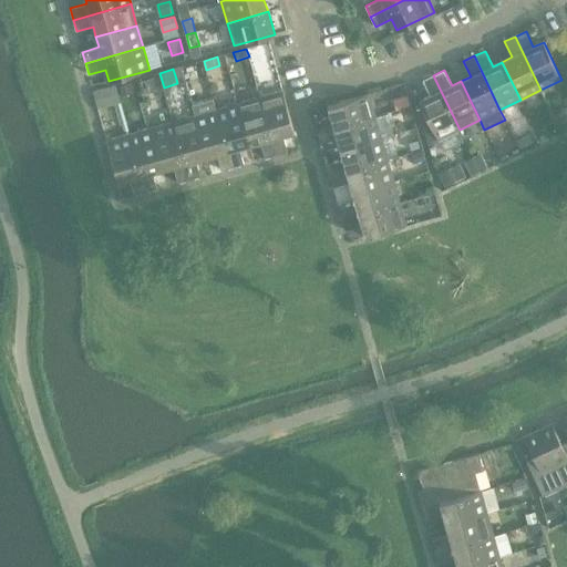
[(423,80),(430,96),(420,101),(431,124),(433,131),(437,140),(460,130),(433,75),(423,80)]
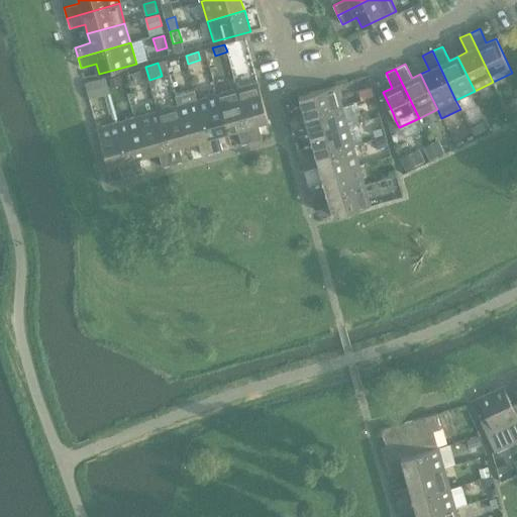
[(140,72),(128,75),(130,84),(142,81),(140,72)]
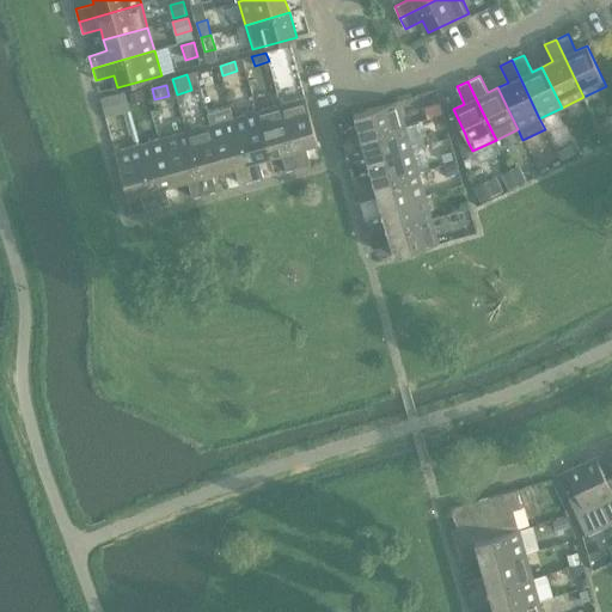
[(141,90),(128,95),(130,103),(144,99),(141,90)]
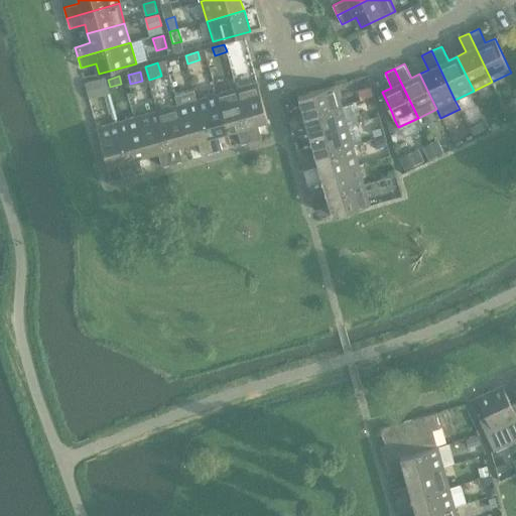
[(257,83),(237,89),(251,141),(262,138),(257,123),(268,120),(257,83)]
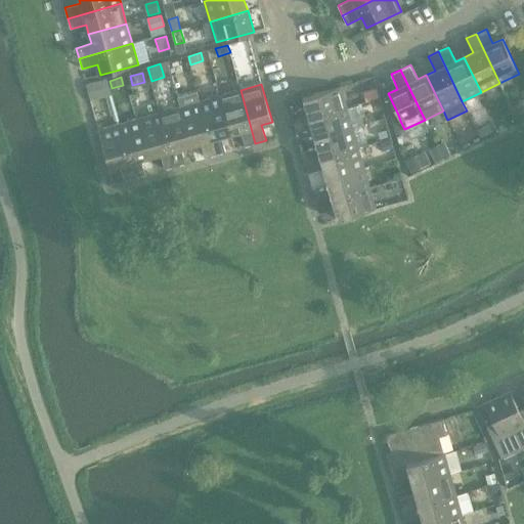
[(291,112),(294,123),(347,107),(341,86),(303,97),(306,107),(291,112)]
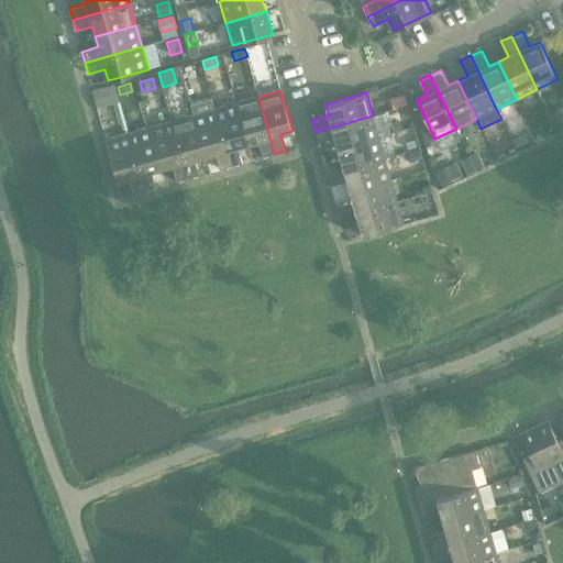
[(405,95),(390,99),(394,110),(398,109),(408,106),(405,95)]
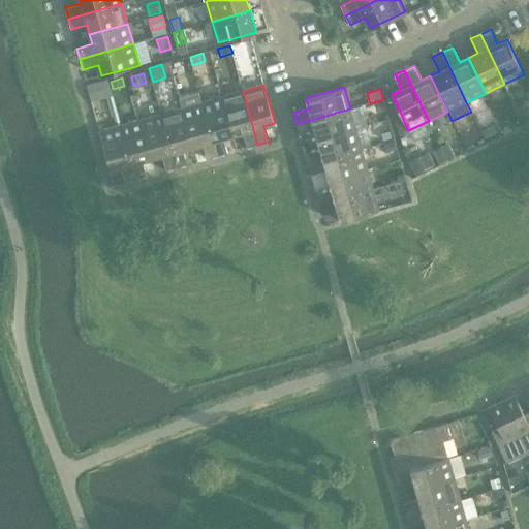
[(243,91),(222,97),(234,134),(243,132),(247,148),(257,145),(243,91)]
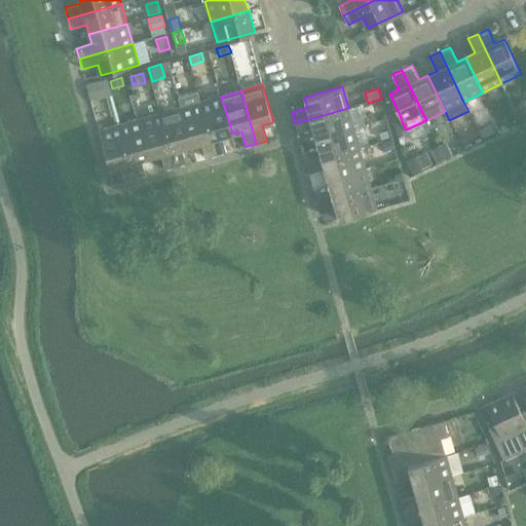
[(181,108),(191,145),(201,143),(205,158),(216,155),(201,102),(200,102),(198,92),(178,98),(181,108)]
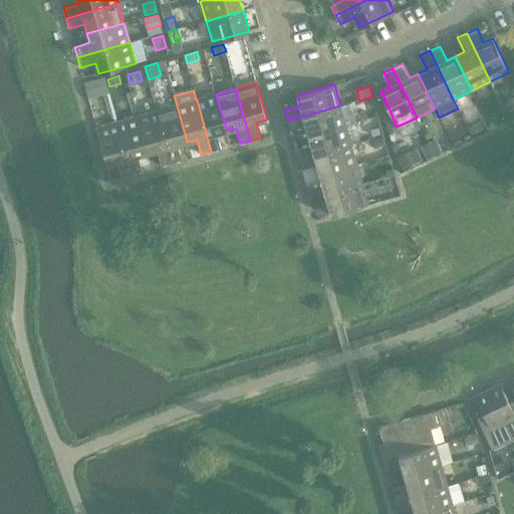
[(216,94),(197,99),(211,152),(221,149),(217,134),(227,131),(216,94)]
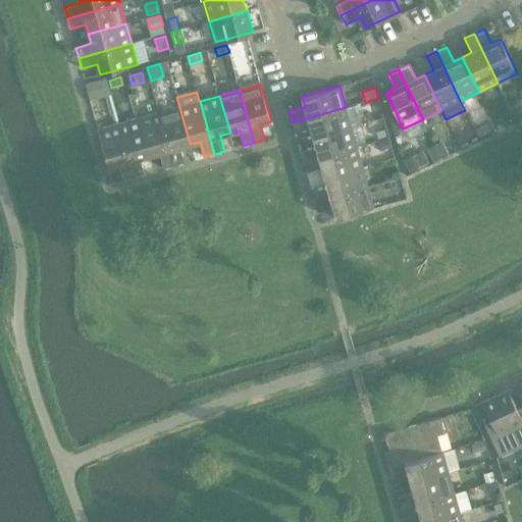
[(378,98),(369,101),(371,106),(375,108),(380,107),(378,98)]
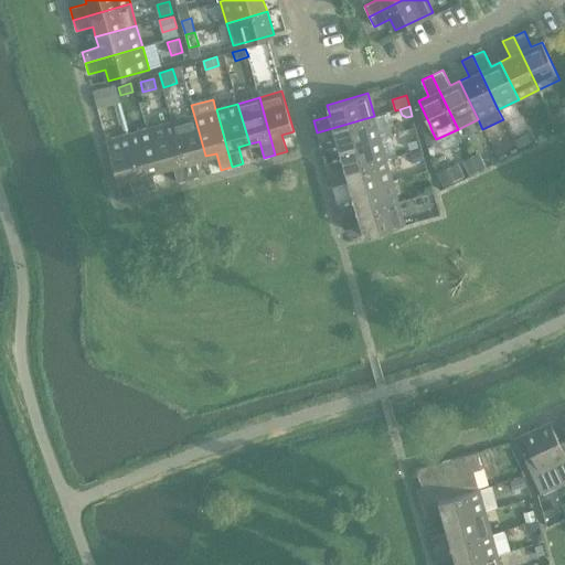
[(194,116),(172,121),(189,179),(200,176),(195,159),(205,156),(194,116)]
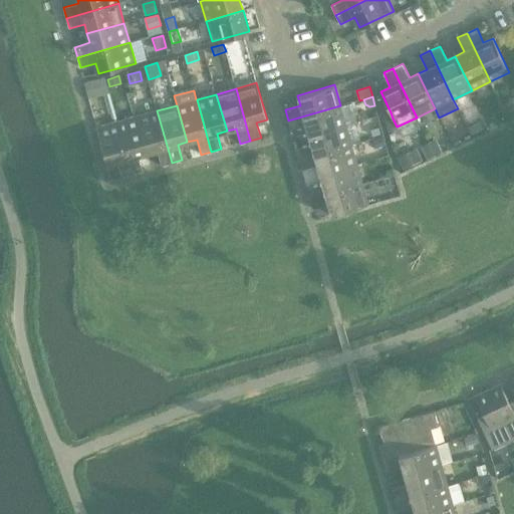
[(340,105),(288,120),(291,131),(306,126),(308,136),(345,125),(340,105)]
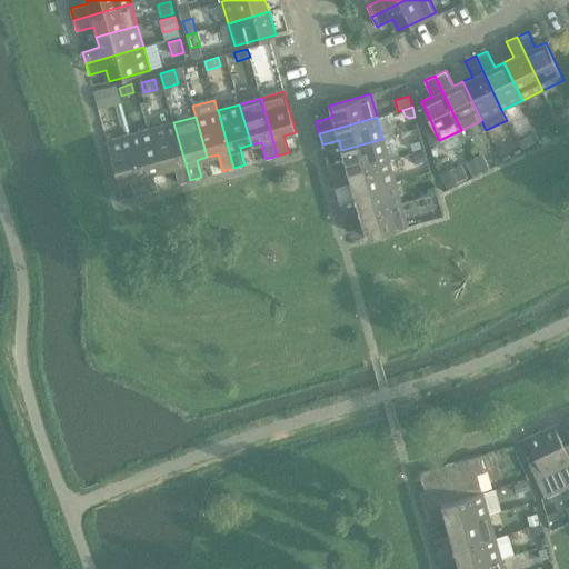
[(173,122),(152,129),(163,170),(173,167),(179,183),(190,180),(173,122)]
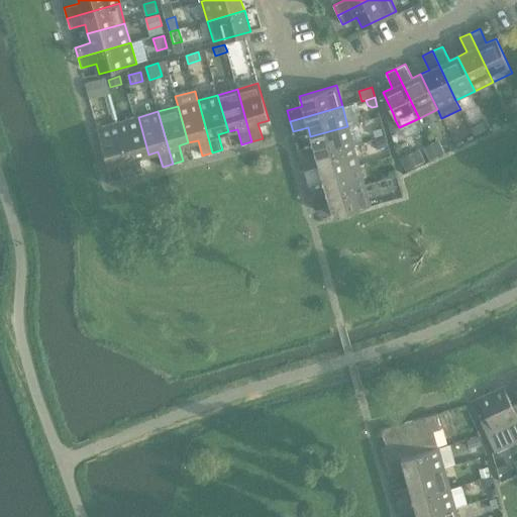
[(399,127),(395,119),(393,113),(388,116),(392,130),(399,127)]
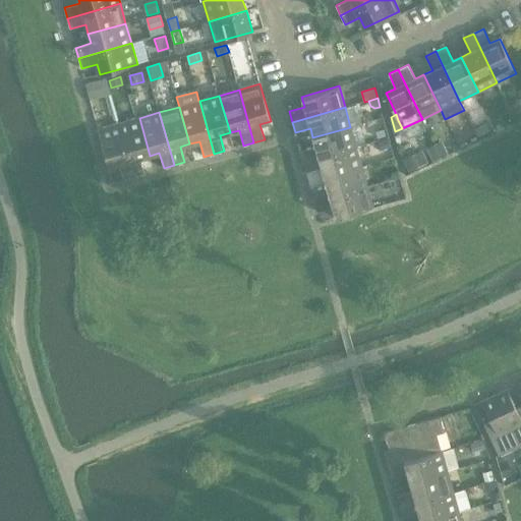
[(139,118),(119,123),(134,176),(145,173),(140,158),(150,156),(139,118)]
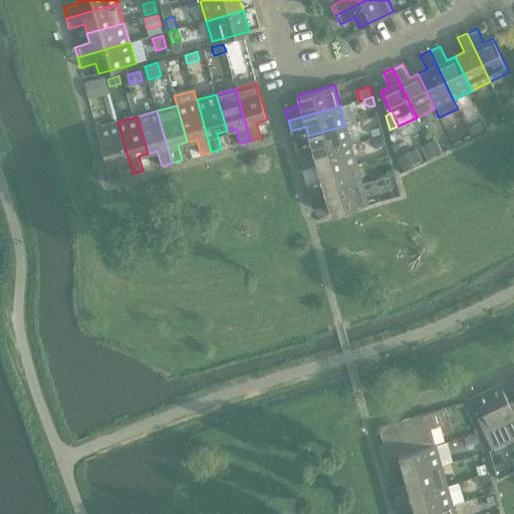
[(133,174),(117,121),(96,127),(107,165),(117,162),(121,177),(133,174)]
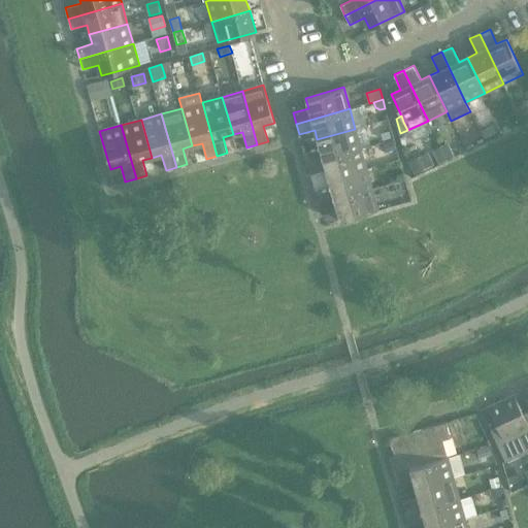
[(492,126),(481,131),(485,139),(496,134),(492,126)]
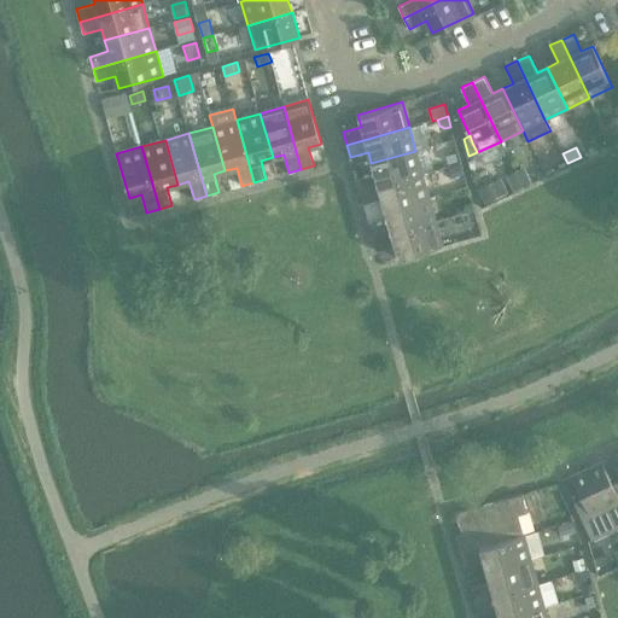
[(356,180),(360,192),(423,174),(415,151),(371,163),(374,174),(356,180)]
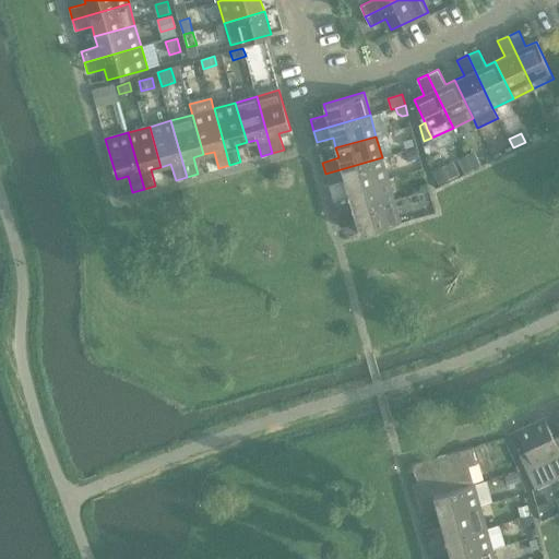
[(416,150),(405,153),(407,162),(418,158),(416,150)]
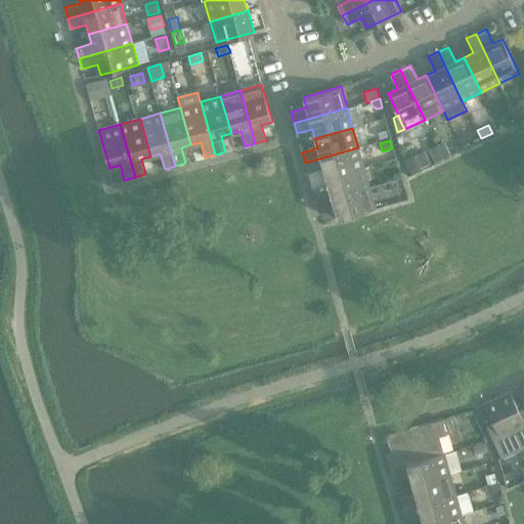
[(441,145),(438,147),(443,159),(450,155),(447,147),(441,145)]
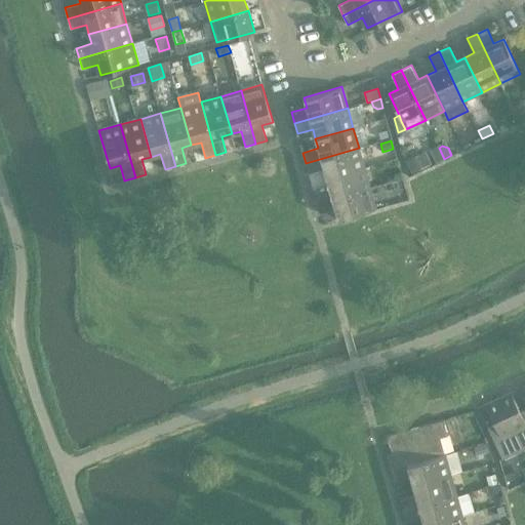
[(359,148),(306,163),(309,173),(324,169),(327,178),(364,168),(359,148)]
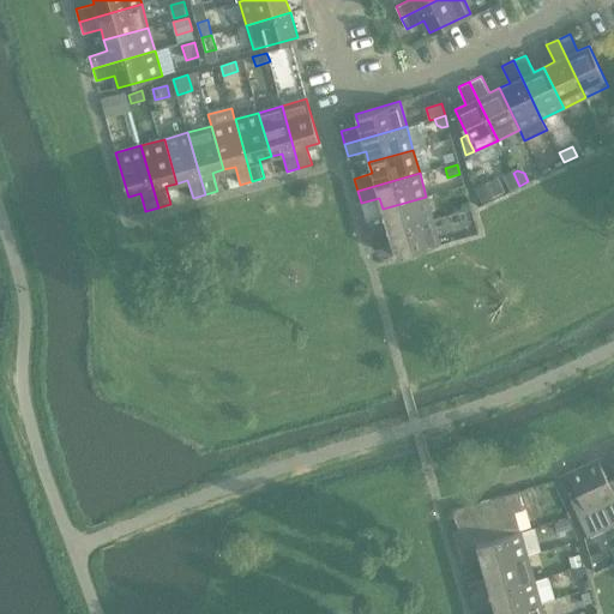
[(509,175),(506,181),(511,190),(519,186),(513,173),(509,175)]
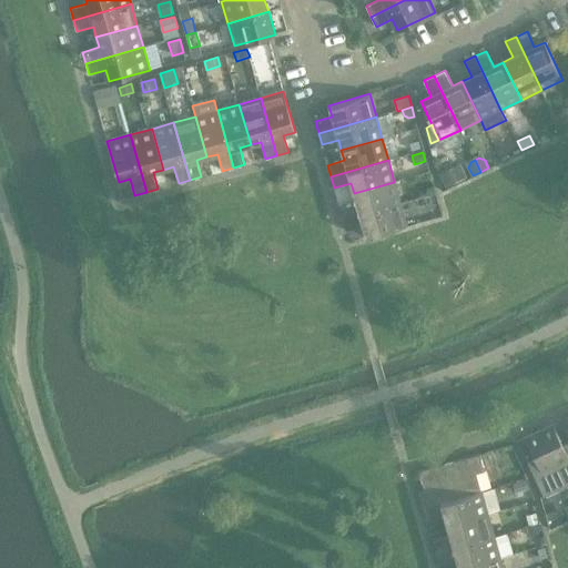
[(340,209),(343,220),(401,203),(394,182),(354,193),(356,204),(340,209)]
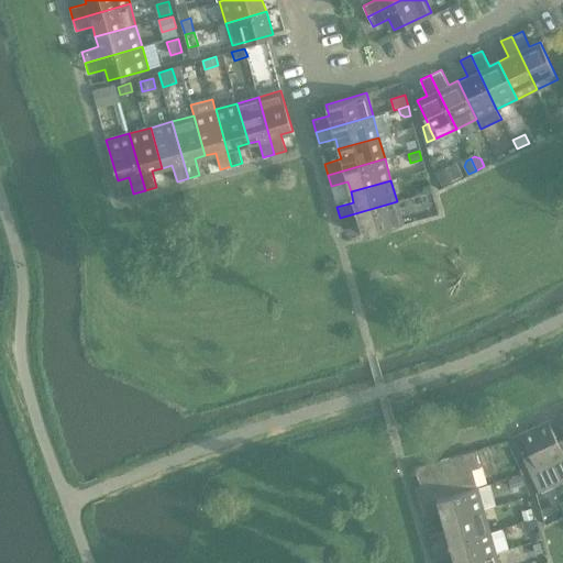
[(397,201),(340,218),(343,229),(360,224),(363,235),(404,224),(397,201)]
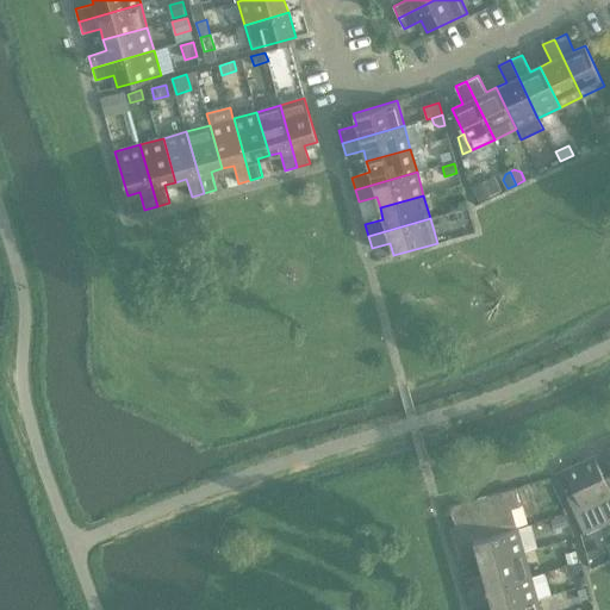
[(593,456),(579,464),(608,523),(609,521),(609,475),(604,479),(593,456)]
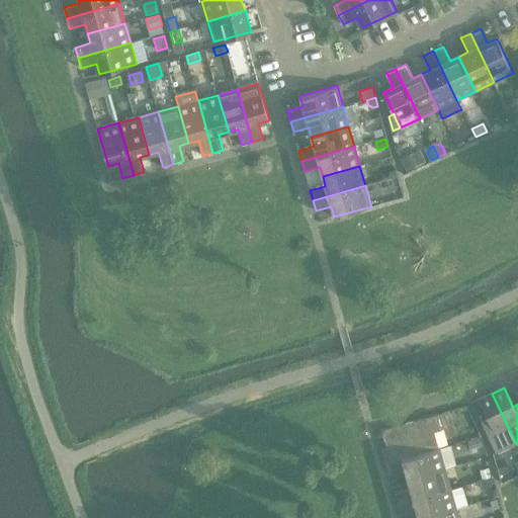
[(516,444),(492,394),(479,400),(488,419),(482,422),(496,453),(516,444)]
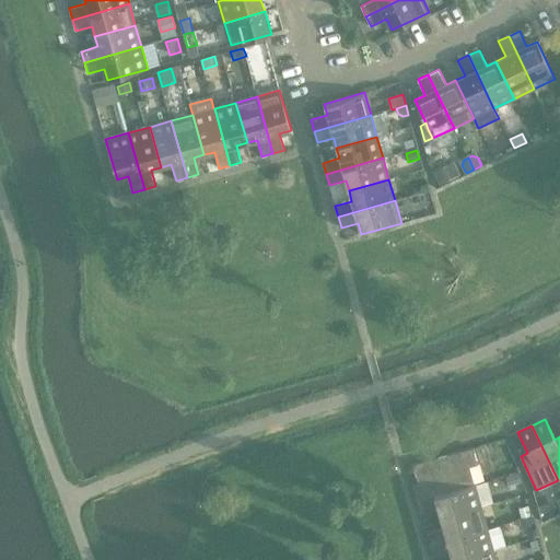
[(415,491),(418,501),(475,486),(469,467),(478,465),(474,448),(413,465),(420,490),(415,491)]
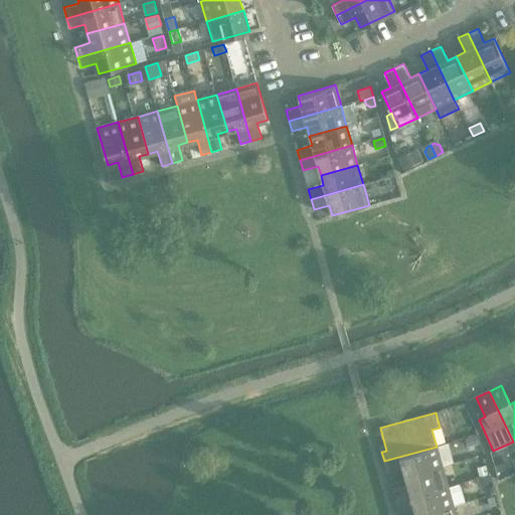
[(477,435),(465,439),(467,447),(480,443),(477,435)]
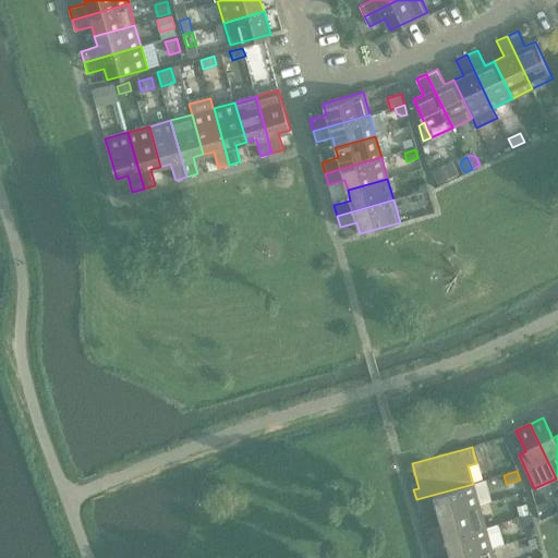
[(473,484),(416,499),(420,511),(436,506),(439,517),(480,505),(473,484)]
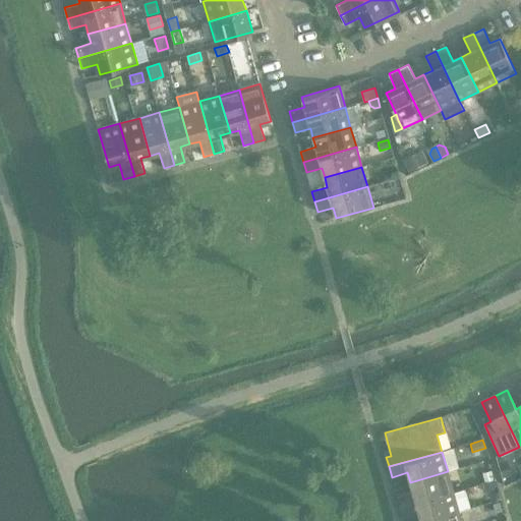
[(397,496),(400,507),(453,491),(448,471),(410,482),(412,491),(397,496)]
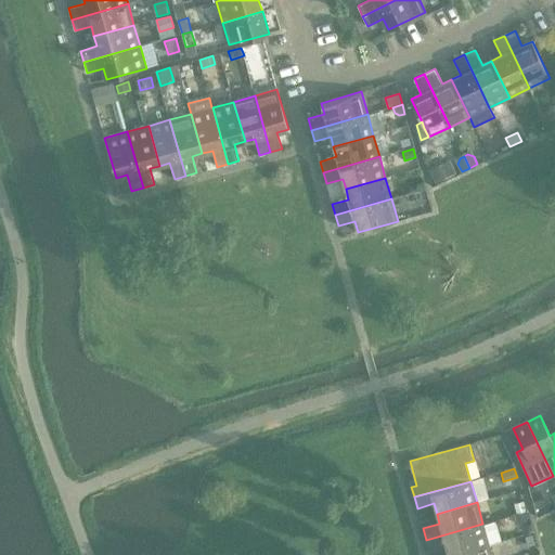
[(524,502),(514,504),(517,514),(525,512),(527,512),(524,502)]
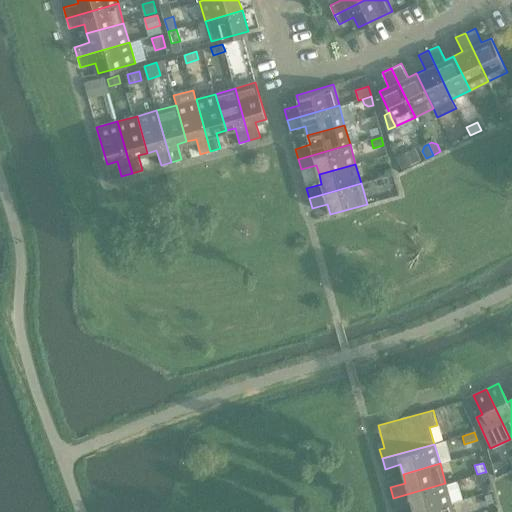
[(477,474),(474,475),(476,484),(486,481),(484,472),(477,474)]
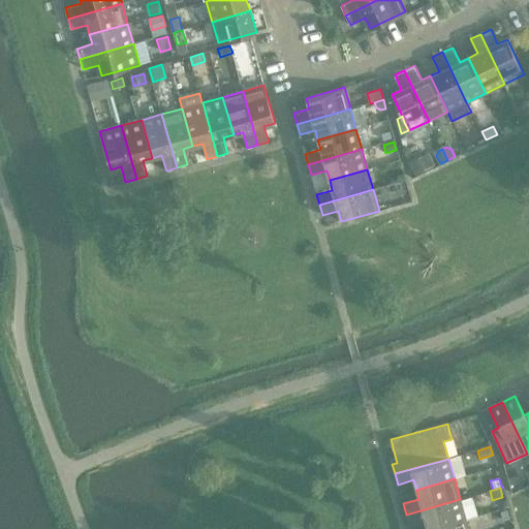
[(460,499),(406,515),(409,525),(425,520),(427,528),(431,528),(466,520),(460,499)]
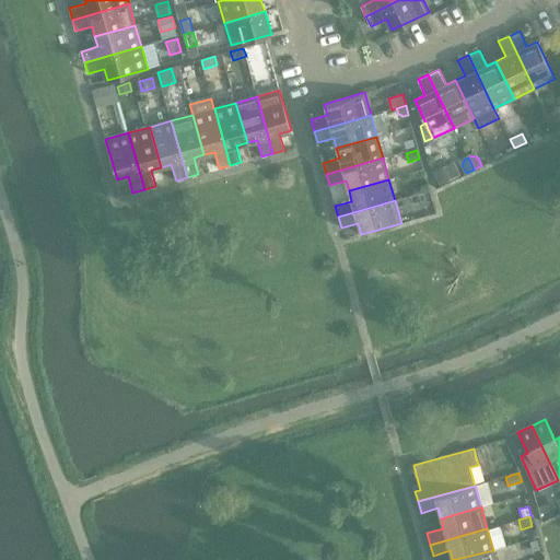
[(496,559),(493,550),(456,559),(496,559)]
